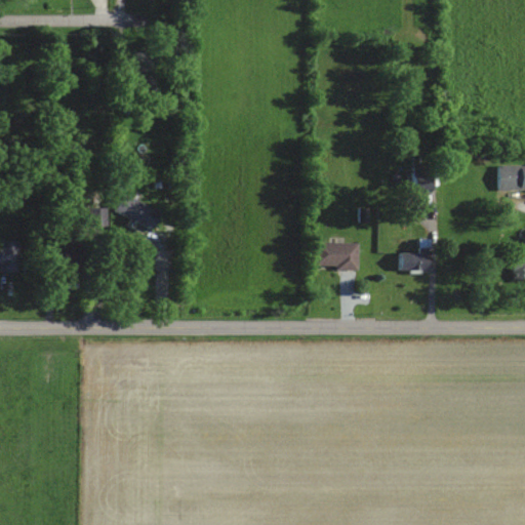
[(155,72),(155,53),(124,53),(124,72),(155,72)]
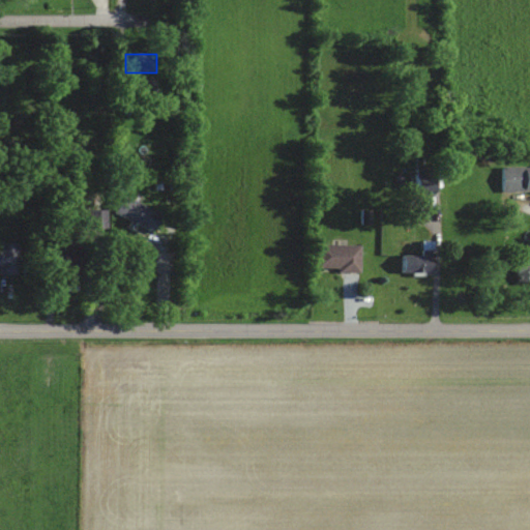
[(154,77),(137,77),(137,94),(154,94),(154,77)]
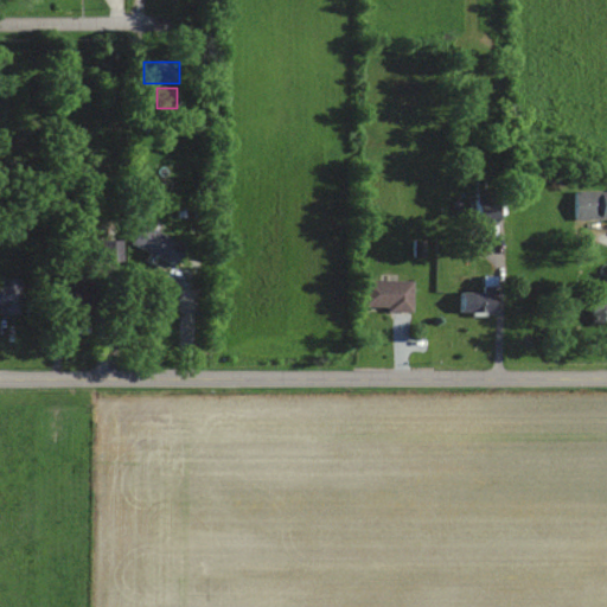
[(606,190),(575,190),(575,218),(606,218),(606,196),(606,190)]
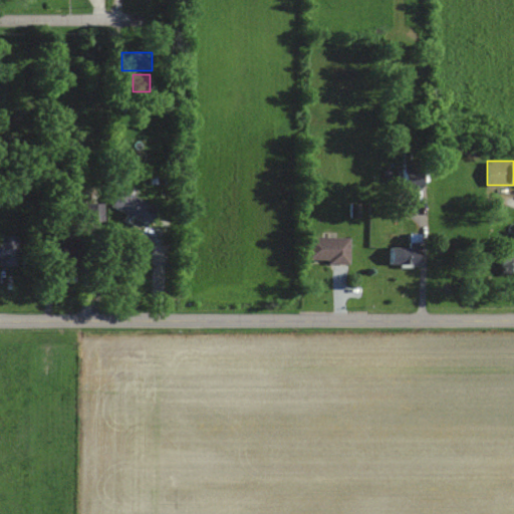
[(405,165),(405,187),(422,187),(422,165),(405,165)]
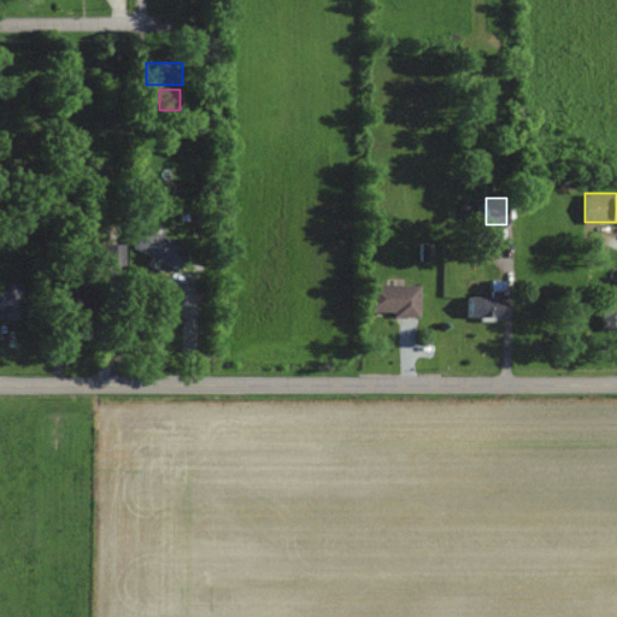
[(134,248),(178,269),(188,248),(144,228),(134,248)]
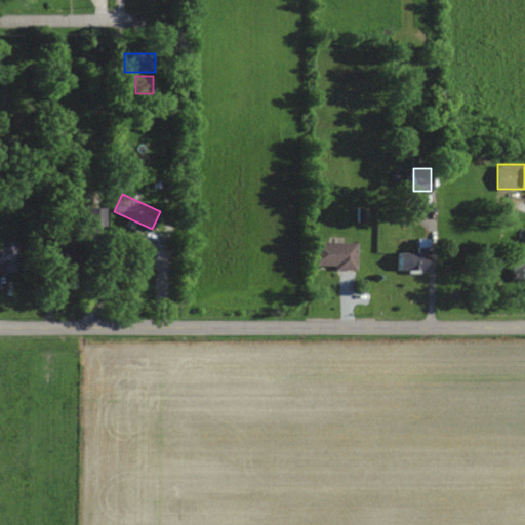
[(429,272),(430,240),(418,239),(417,252),(400,251),(400,270),(429,272)]
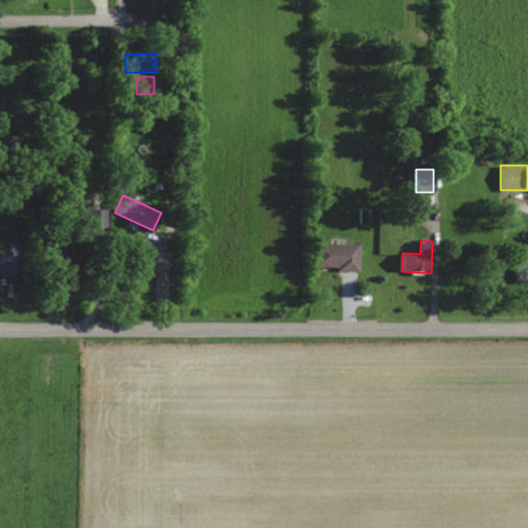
[(0,272),(19,272),(19,244),(0,243),(0,267),(0,272)]
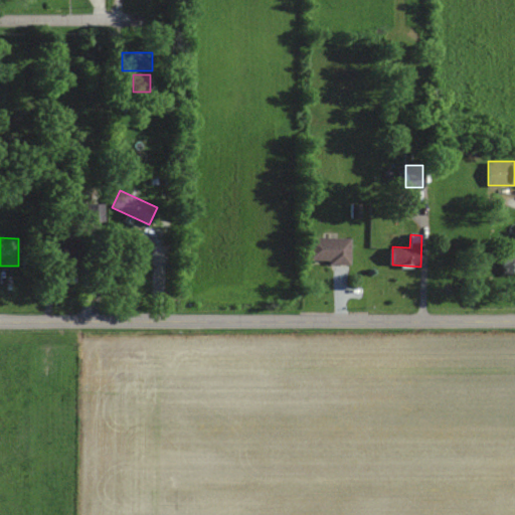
[(351,237),(309,237),(309,264),(351,264),(351,237)]
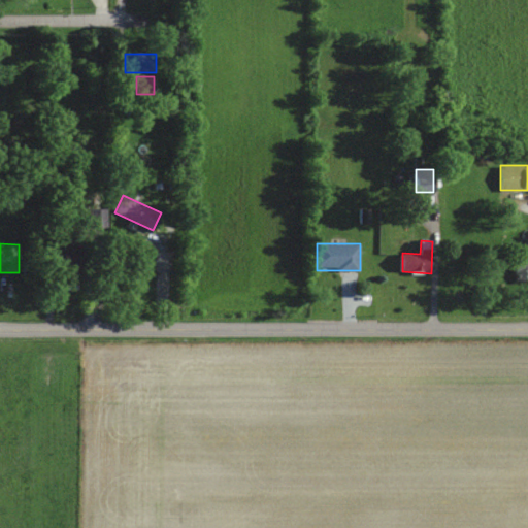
[(527,244),(516,244),(516,279),(527,279),(527,244)]
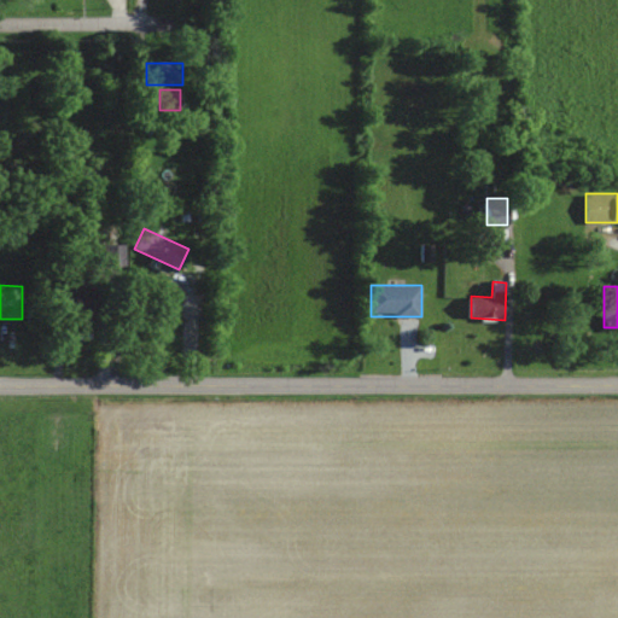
[(64,287),(64,313),(103,313),(103,287),(64,287)]
